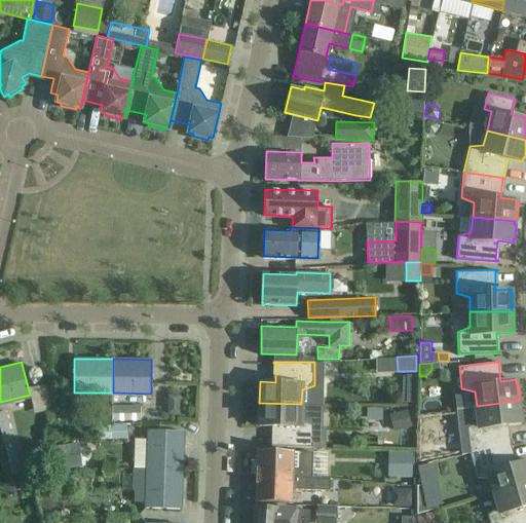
[(407,373),(406,401),(416,401),(416,374),(407,373)]
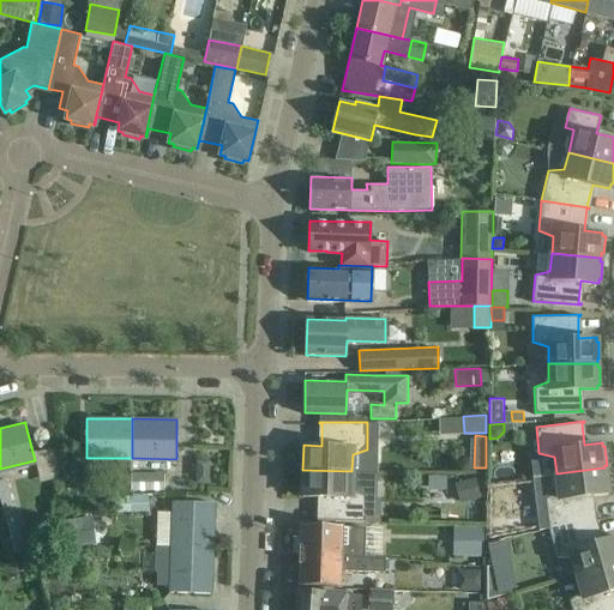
[(548,527),(596,518),(596,517),(593,518),(590,495),(608,493),(608,490),(609,490),(607,470),(606,470),(605,467),(557,473),(559,490),(545,497),(548,527)]
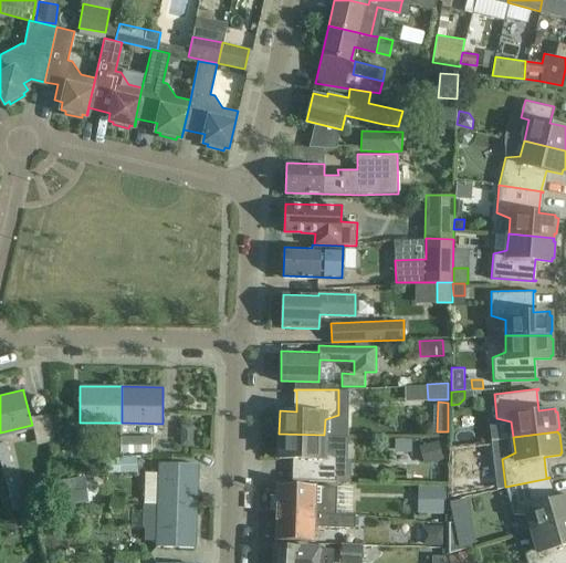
[(324,435),(279,434),(279,457),(295,458),(294,478),(292,478),(292,479),(336,480),(337,457),(324,451),(324,435)]
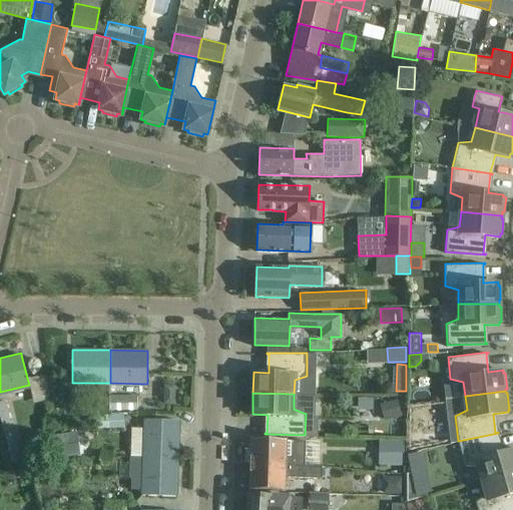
[(109,396),(109,409),(128,409),(136,409),(137,409),(137,394),(109,395),(109,396)]
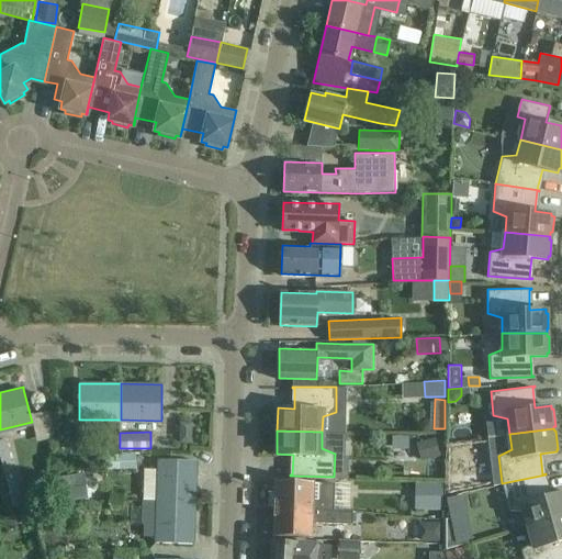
[(112,434),(111,451),(120,451),(120,448),(120,434),(112,434)]
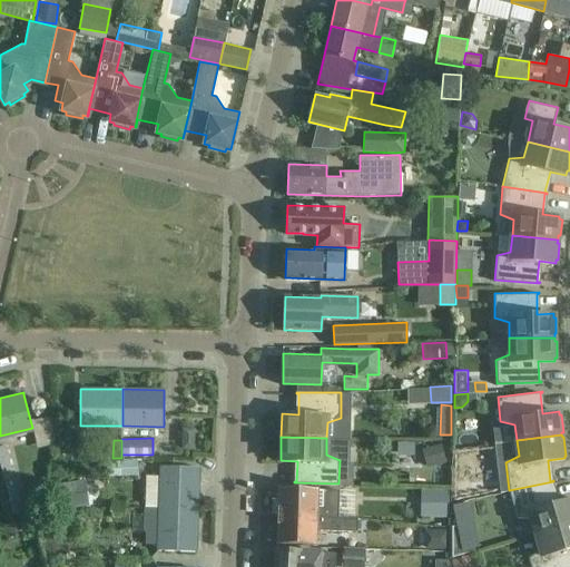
[(445,461),(441,443),(422,448),(426,466),(445,461)]
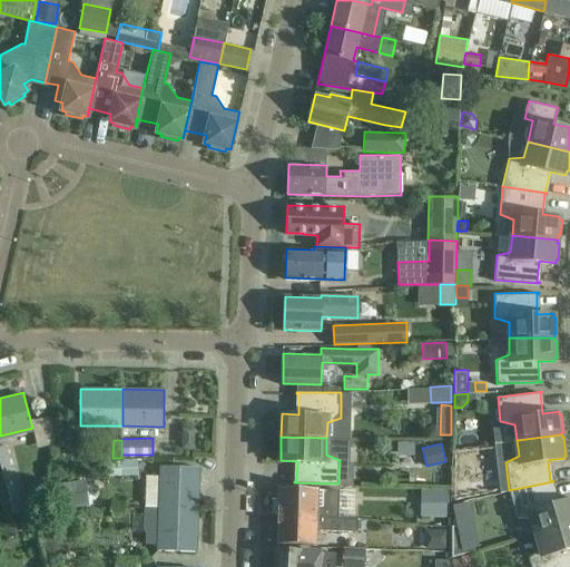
[(0,446),(0,461),(5,479),(11,477),(3,446),(0,446)]
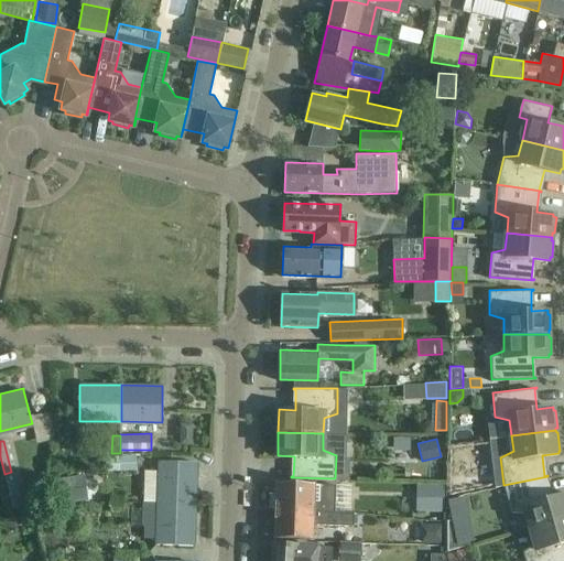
[(137,454),(119,454),(120,470),(137,470),(137,454)]
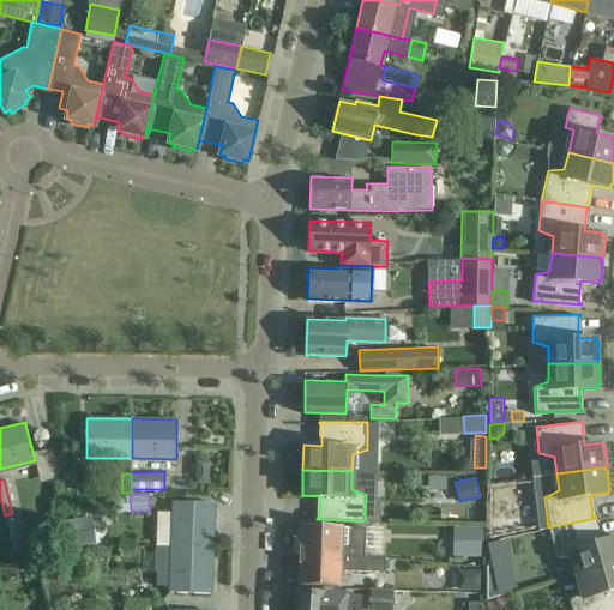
[(174,500),(173,545),(211,547),(214,502),(174,500)]
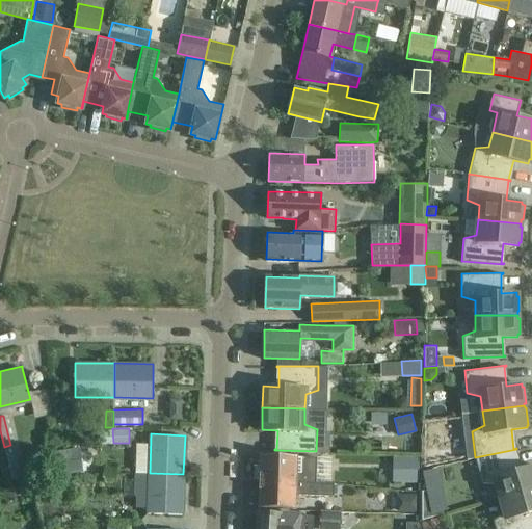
[(80,446),(46,451),(48,476),(83,471),(80,446)]
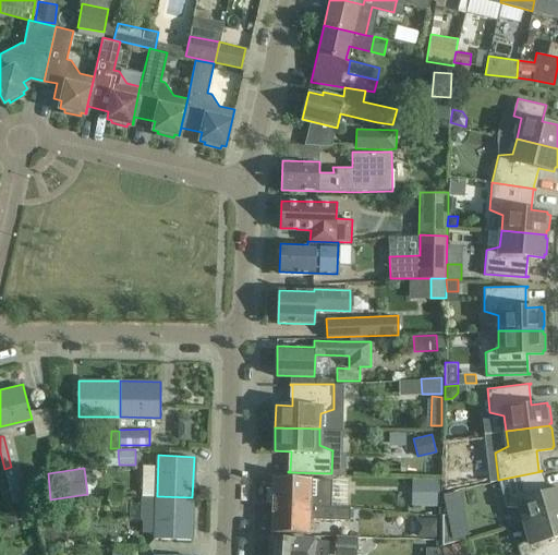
[(5,471),(13,503),(21,501),(12,470),(5,471)]
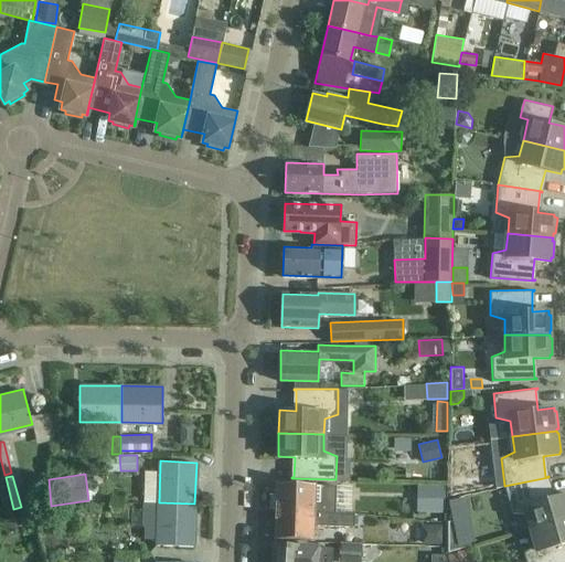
[(564,518),(564,494),(552,498),(546,478),(548,477),(504,486),(512,512),(526,513),(531,529),(564,518)]
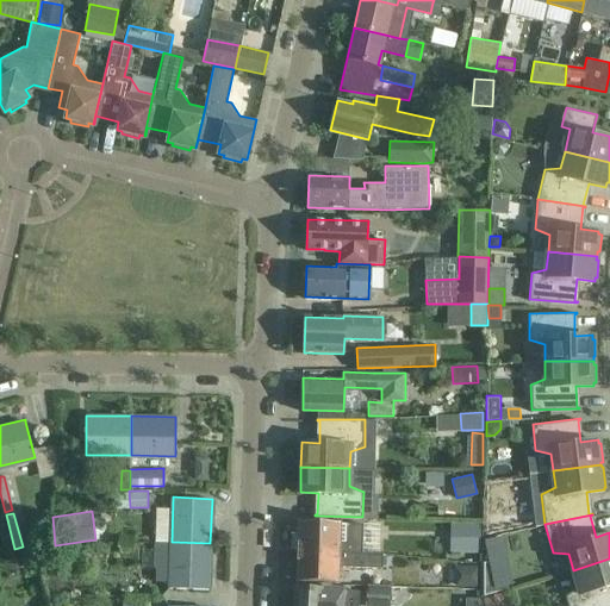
[(30,529),(36,530),(31,548),(41,550),(48,520),(33,518),(30,529)]
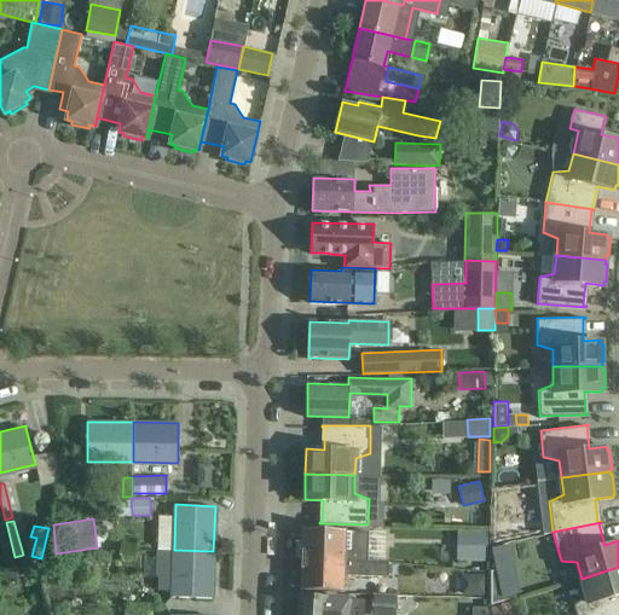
[(302,560),(365,562),(366,531),(345,529),(304,528),(302,560)]
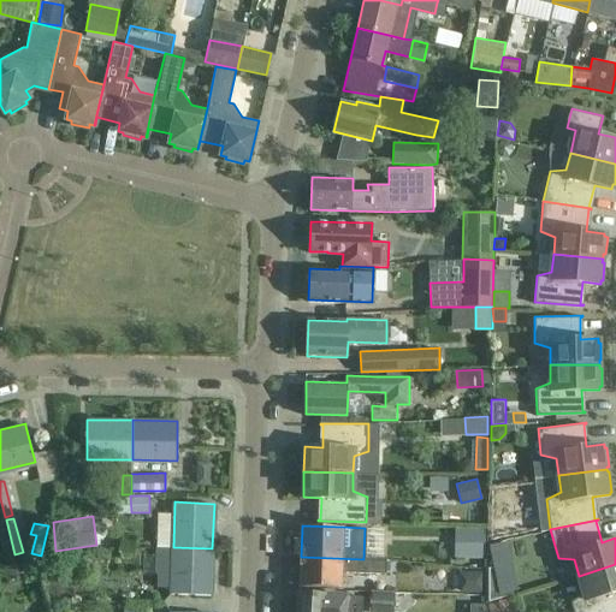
[(465,557),(484,557),(485,528),(466,527),(465,557)]
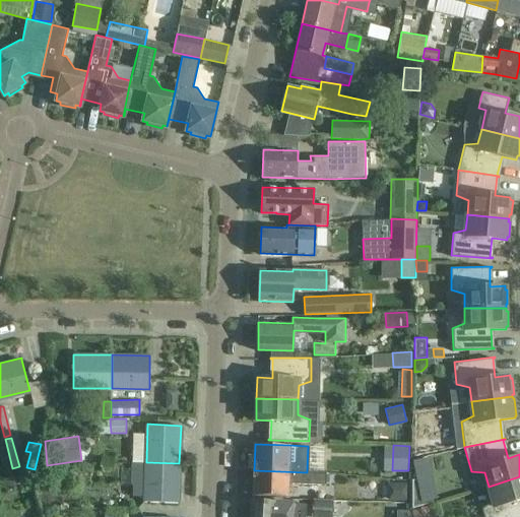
[(429,456),(412,459),(415,472),(431,468),(429,456)]
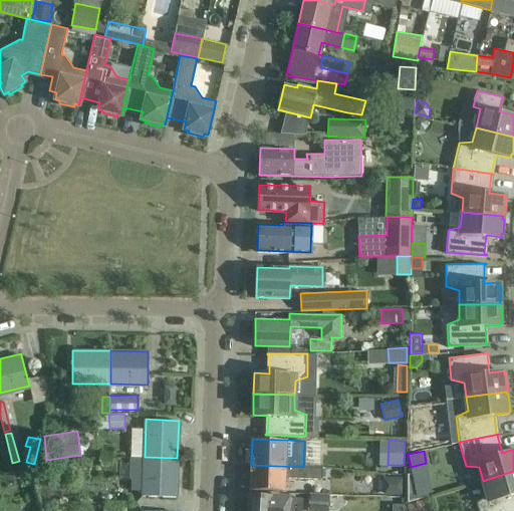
[(144,489),(143,495),(155,495),(175,496),(176,496),(177,458),(145,457),(130,457),(129,477),(132,477),(131,488),(144,489)]
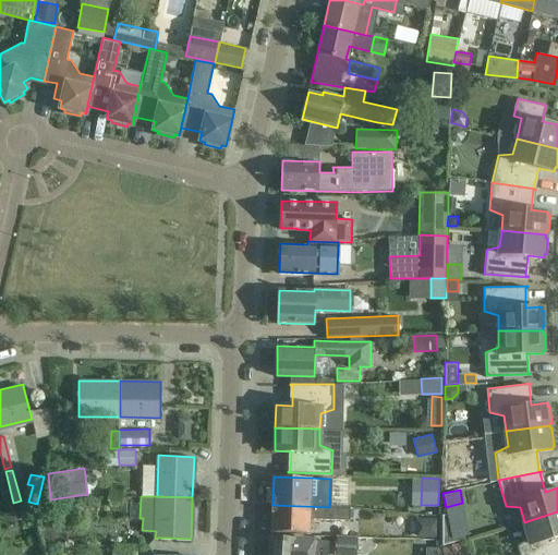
[(51,503),(40,505),(41,517),(53,515),(51,503)]
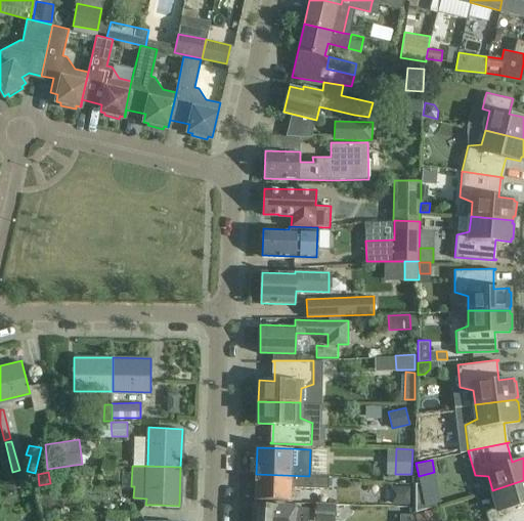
[(290,485),(329,487),(329,477),(313,476),(309,476),(256,474),(255,498),(289,500),(290,485)]
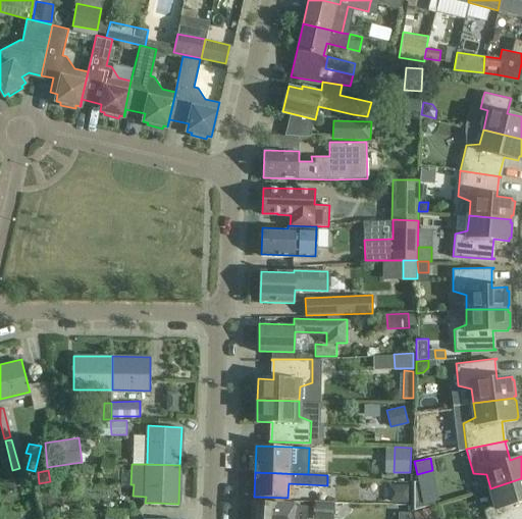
[(15,489),(12,477),(2,479),(5,491),(15,489)]
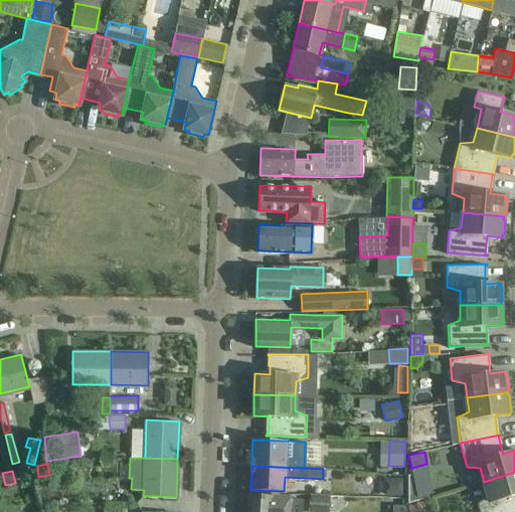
[(514,472),(484,482),(488,496),(478,503),(480,511),(514,511),(514,496),(514,495),(514,494),(514,472)]
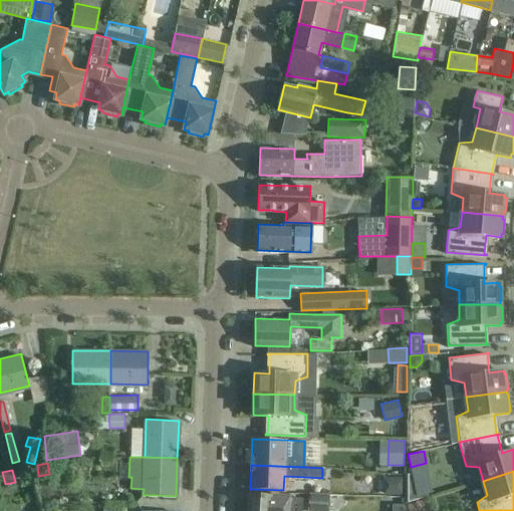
[(412,472),(408,473),(408,502),(429,495),(426,483),(415,486),(412,472)]
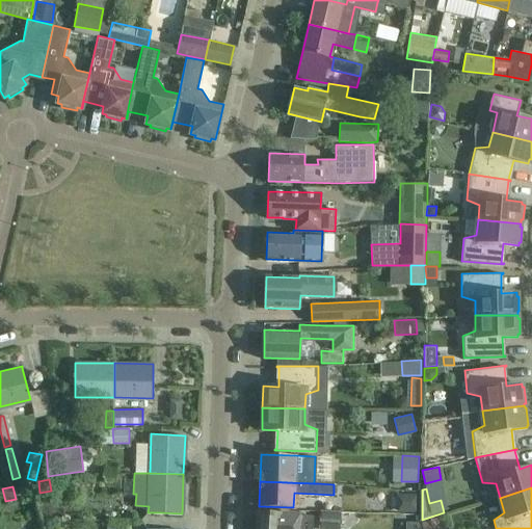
[(339,528),(340,510),(320,510),(319,528),(339,528)]
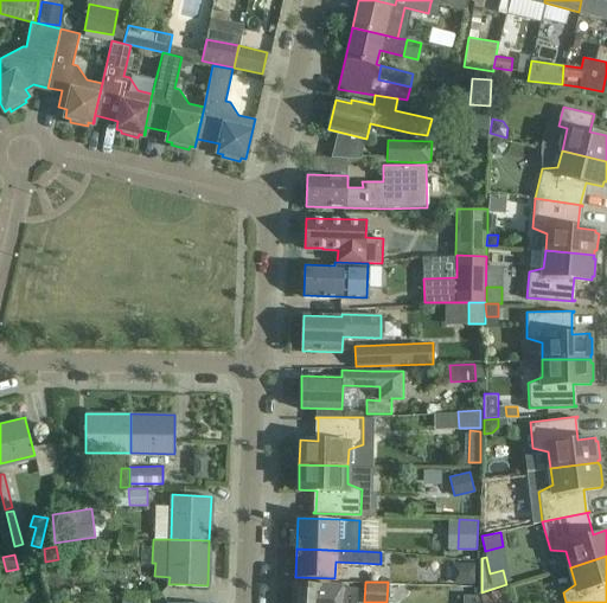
[(355,602),(357,587),(294,584),(292,602),(355,602)]
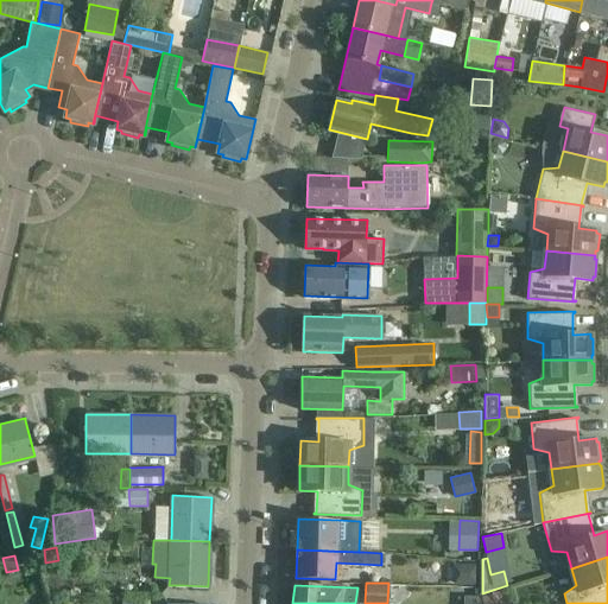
[(502,589),(481,596),(483,603),(504,603),(507,603),(502,589)]
